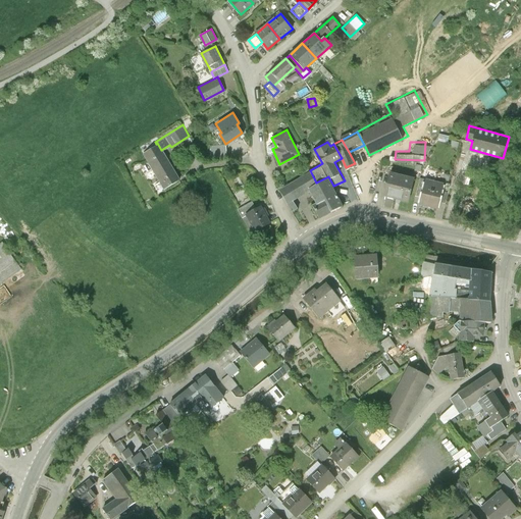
[(156,144),(143,152),(164,187),(179,178),(161,150),(157,143),(156,144)]
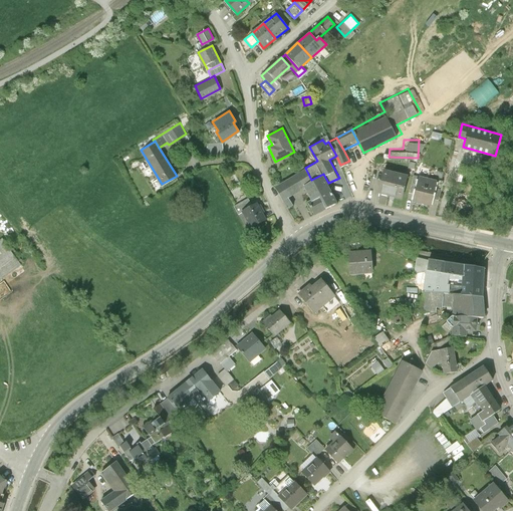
[(222,142),(206,143),(207,154),(223,153),(222,142)]
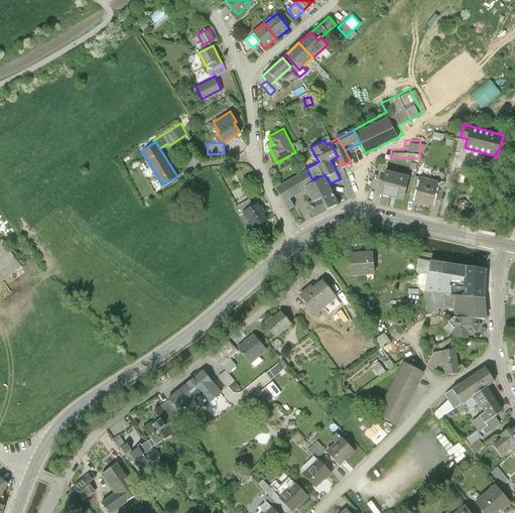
[(492,157),(485,156),(483,164),(490,166),(492,157)]
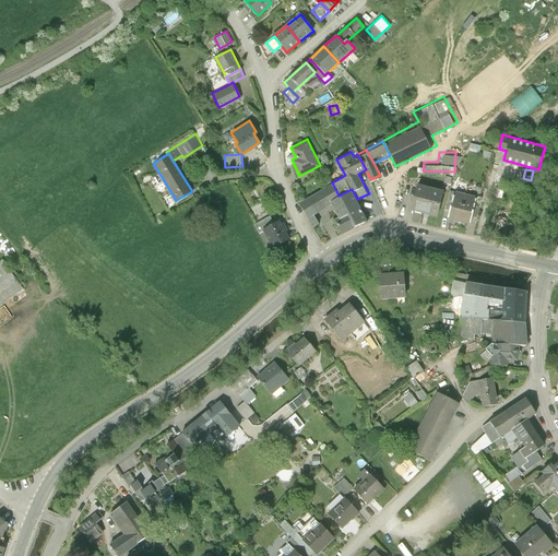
[(319,221),(315,213),(332,204),(339,215),(334,217),(343,233),(368,219),(357,199),(352,189),(339,196),(332,182),(298,201),(311,225),(319,221)]
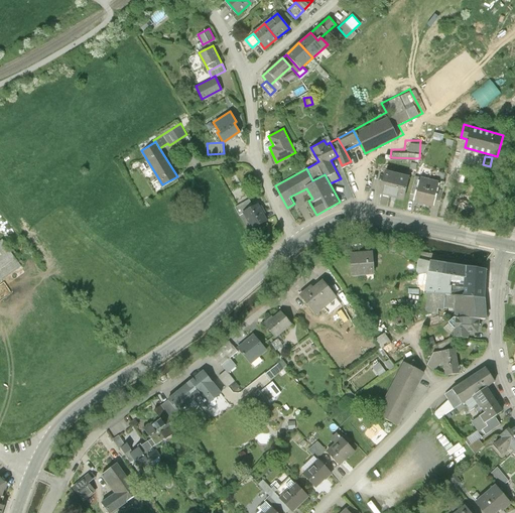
[(408,177),(384,171),(379,193),(403,198),(408,177)]
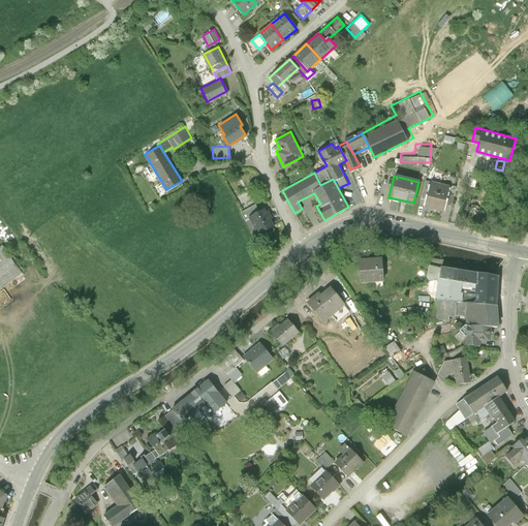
[(420,197),(425,198),(429,181),(424,180),(420,197)]
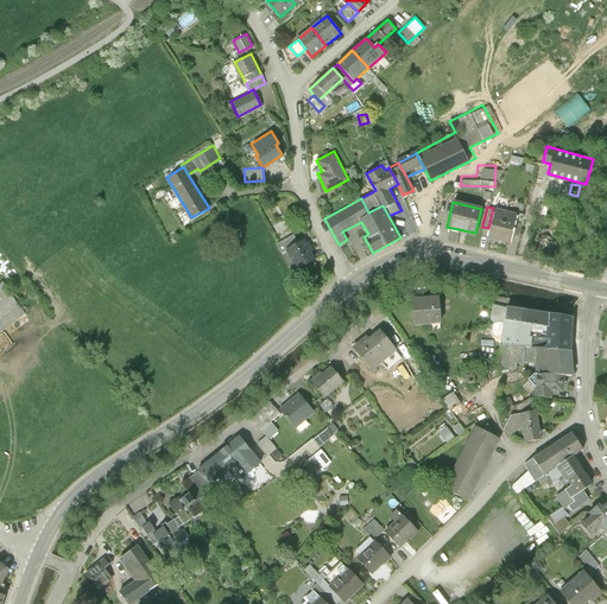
[(487,235),(498,237),(505,210),(493,208),(488,228),(487,235)]
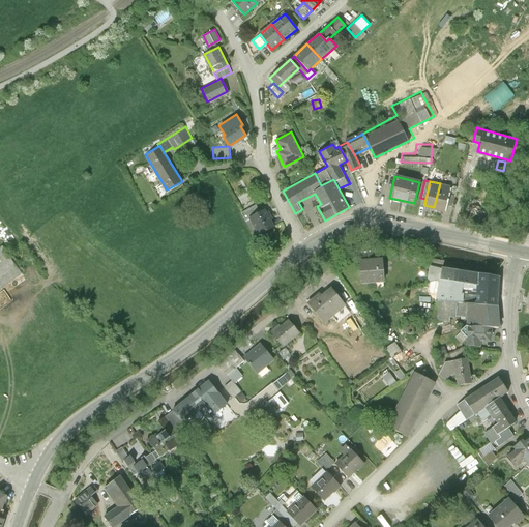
[(448,185),(440,183),(434,207),(443,209),(444,204),(447,193),(448,185)]
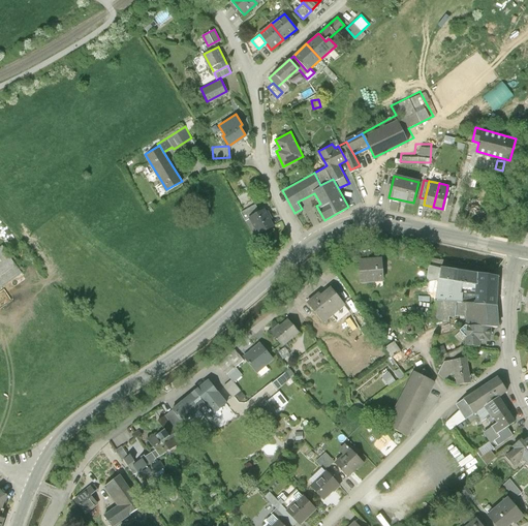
[(245,218),(249,216),(259,211),(254,203),(241,210),(245,218)]
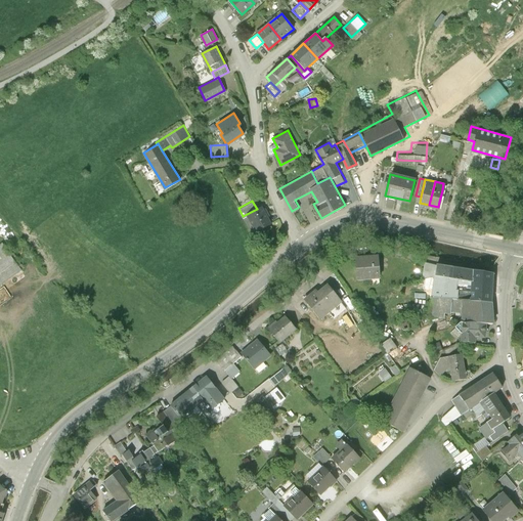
[(272,223),(262,206),(257,209),(247,214),(255,230),(256,231),(272,223)]
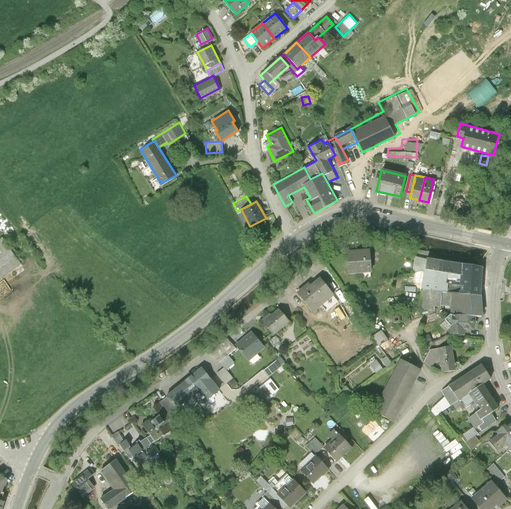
[(245,227),(249,225),(241,209),(237,211),(245,227)]
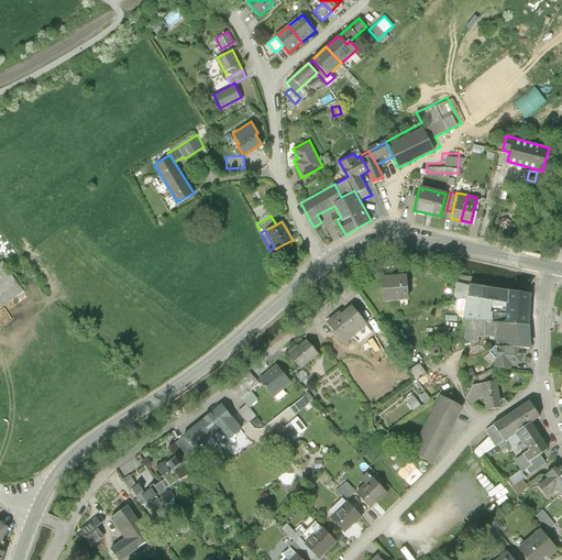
[(0,304),(22,289),(2,261),(0,262),(0,294),(0,304)]
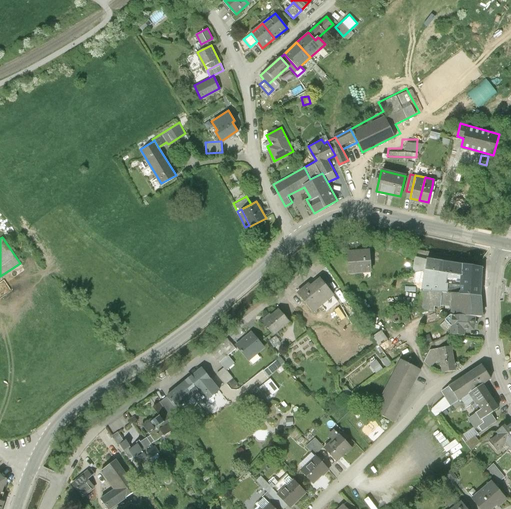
[(370,250),(347,252),(349,272),(372,270),(370,250)]
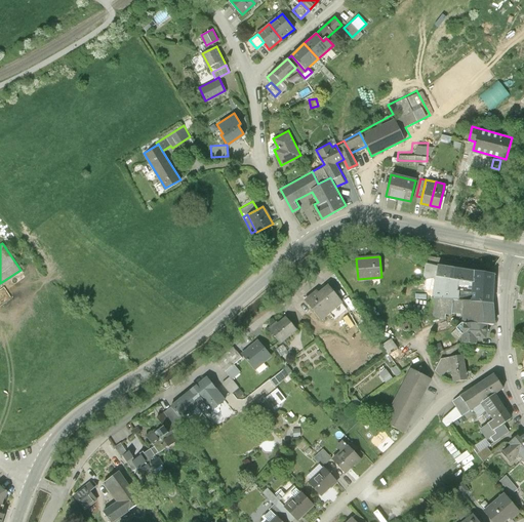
[(435,285),(450,287),(452,278),(475,280),(475,269),(440,264),(435,285)]
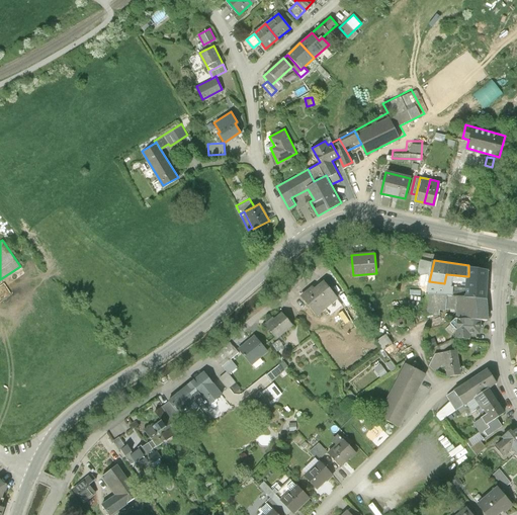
[(488,268),(468,265),(468,276),(467,294),(487,295),(488,268)]
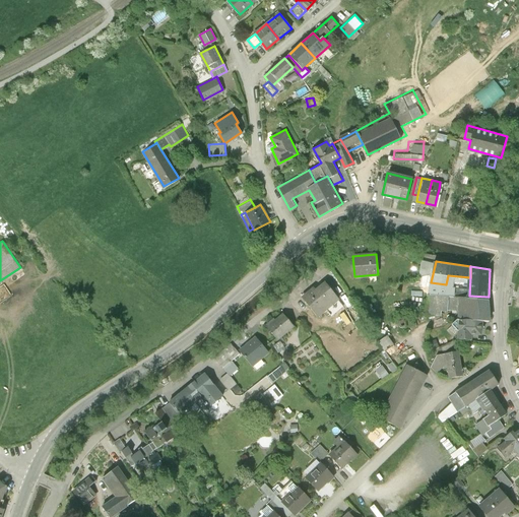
[(460,315),(460,296),(452,295),(453,284),(446,284),(431,282),(426,310),(460,315)]
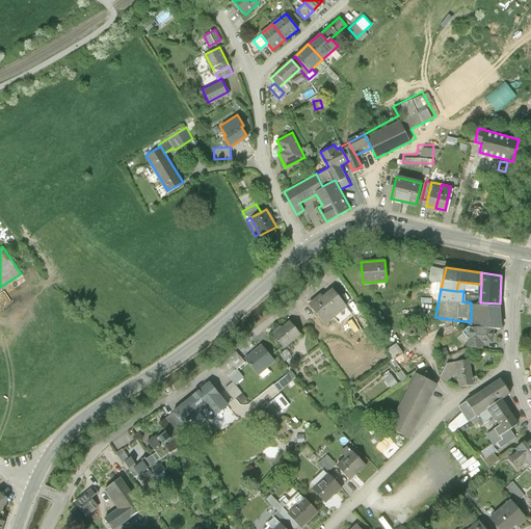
[(346,306),(333,290),(324,297),(321,294),(309,305),(325,323),(346,306)]
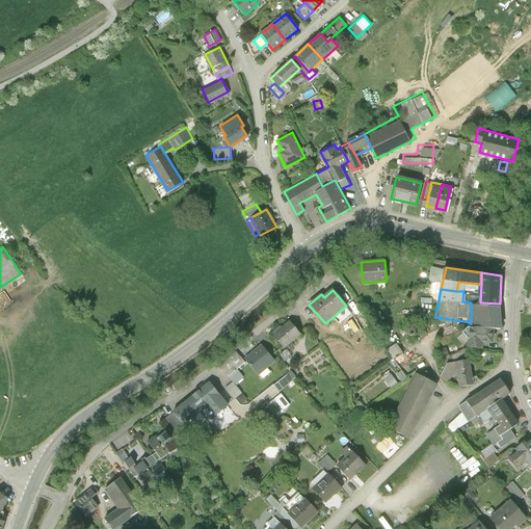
[(503,326),(500,303),(480,302),(471,302),(471,322),(469,344),(482,346),(483,323),(503,326)]
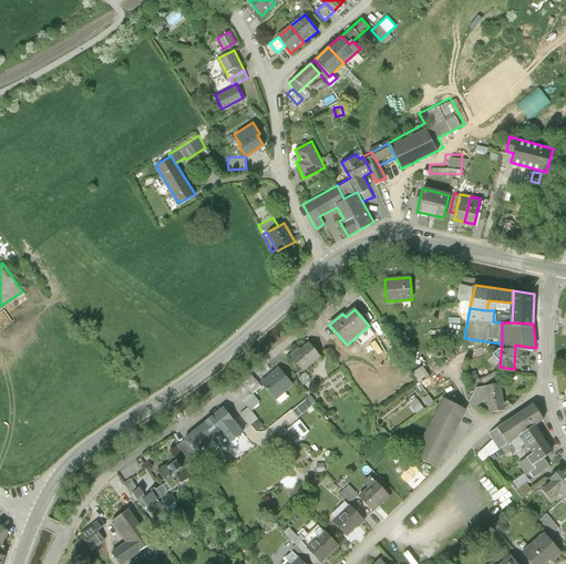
[(320,355),(308,341),(290,357),(301,370),(320,355)]
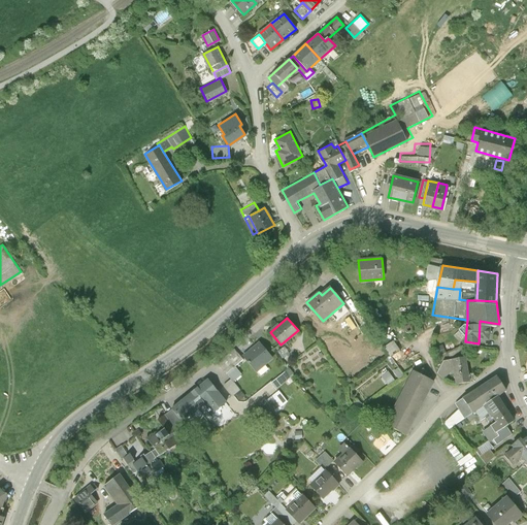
[(393,339),(384,346),(402,372),(412,366),(393,339)]
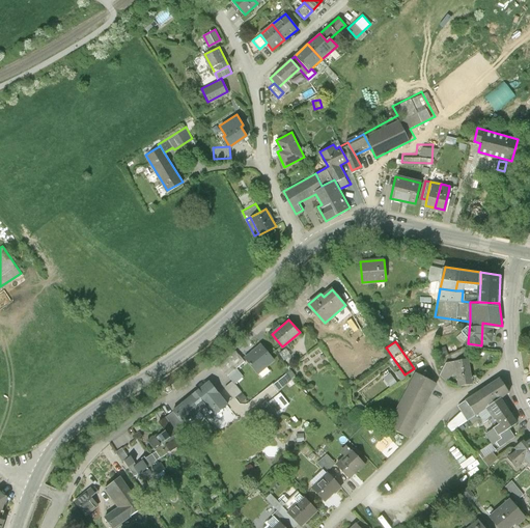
[(274,359),(260,343),(244,357),(256,373),(274,359)]
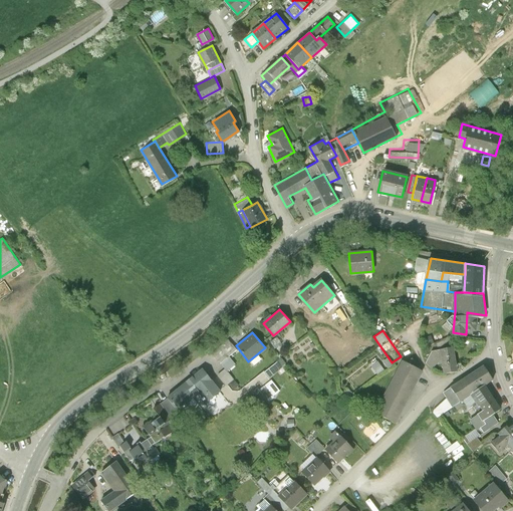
[(433,341),(430,334),(422,337),(425,344),(433,341)]
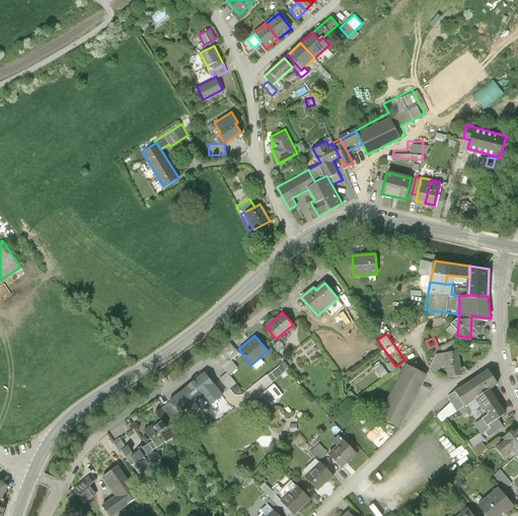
[(279,340),(273,344),(277,351),(284,347),(279,340)]
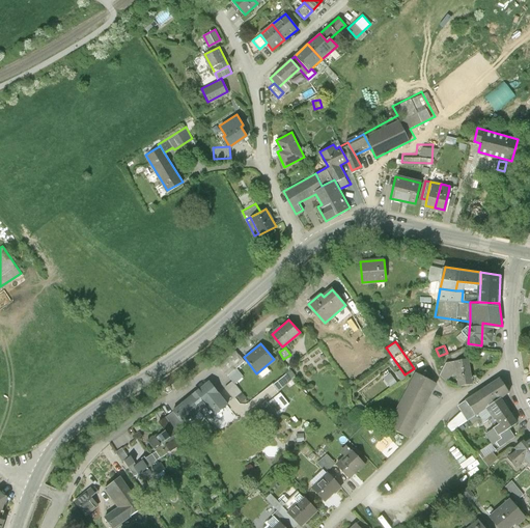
[(234,368),(244,361),(234,351),(218,364),(226,376),(234,368)]
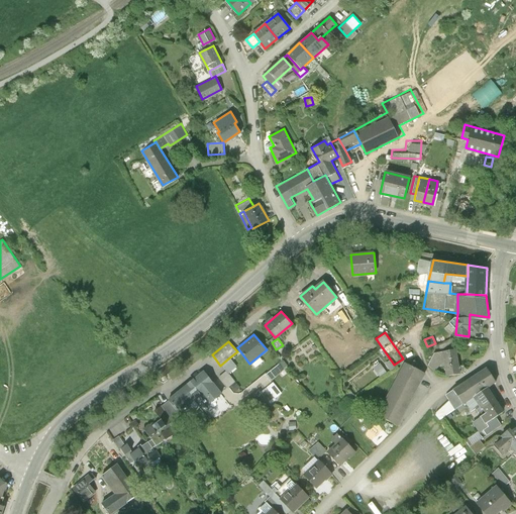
[(454,347),(443,348),(445,361),(446,373),(458,371),(454,347)]
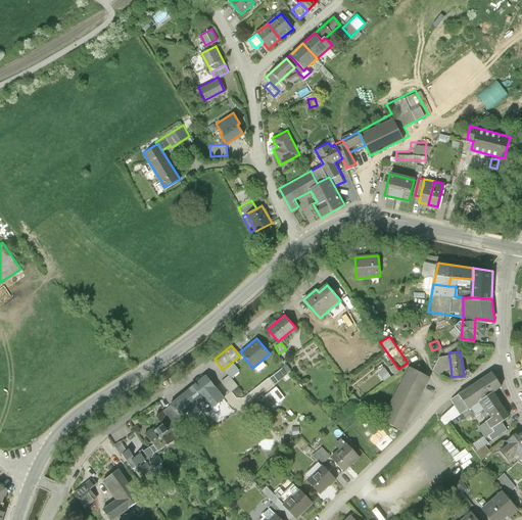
[(445,366),(451,365),(448,352),(440,353),(433,367),(439,372),(445,366)]
